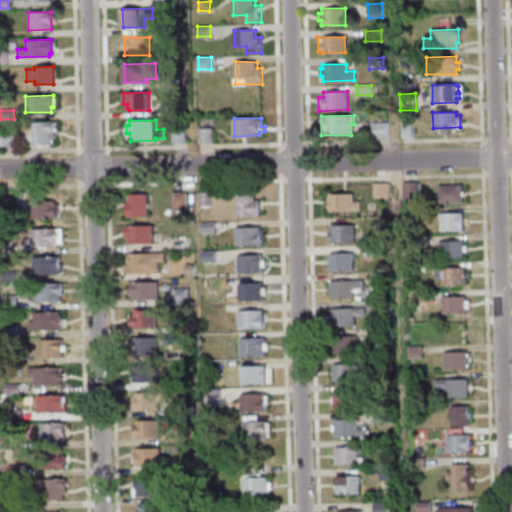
[(33,144),(33,123),(53,122),(53,137),(50,137),(50,144),(33,144)]
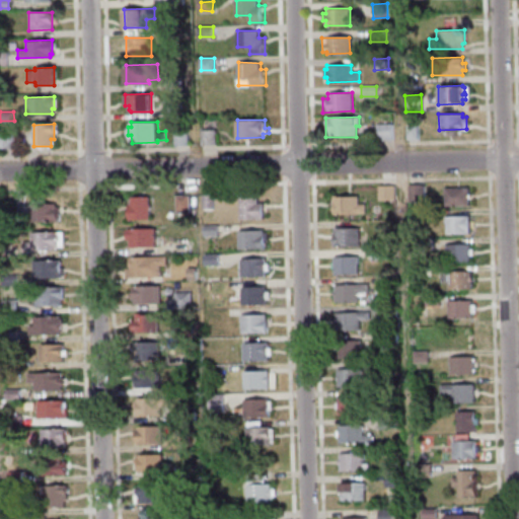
[(378,141),(392,140),(391,124),(377,125),(378,141)]
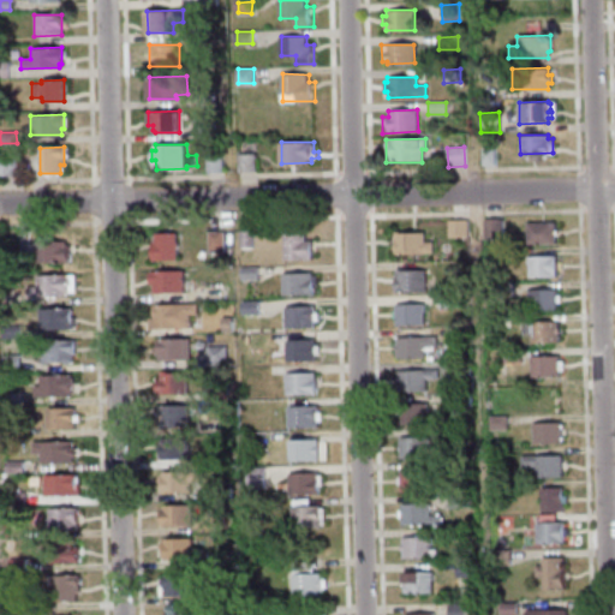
[(481,148),(481,166),(494,165),(494,147),(481,148)]
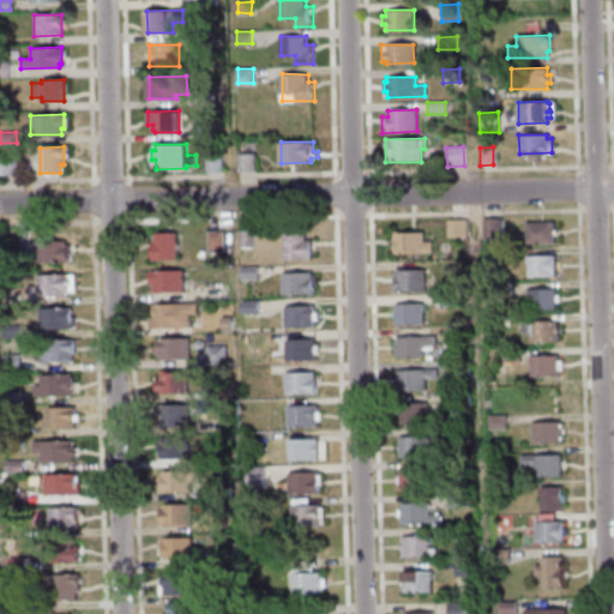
[(208,154),(208,172),(224,172),(224,152),(208,154)]
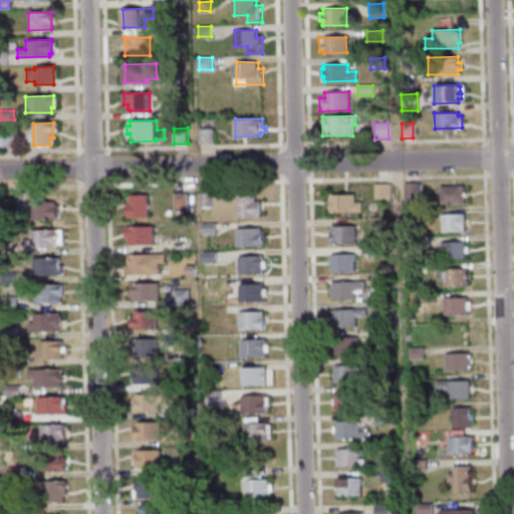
[(201,129),(201,144),(215,144),(215,129),(201,129)]
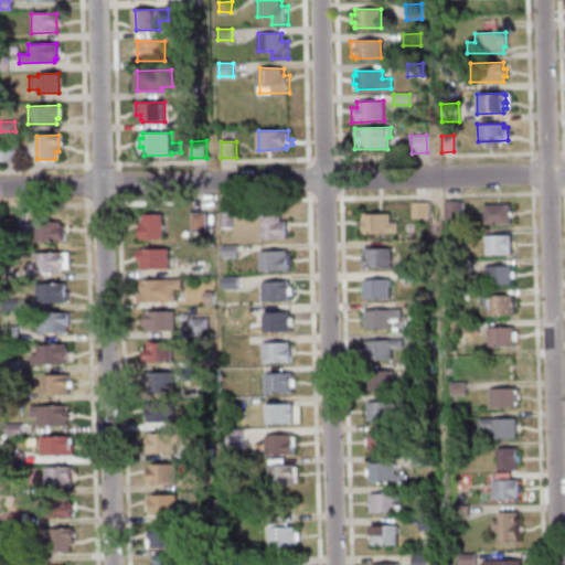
[(0,145),(17,145),(18,160),(0,160),(0,145)]
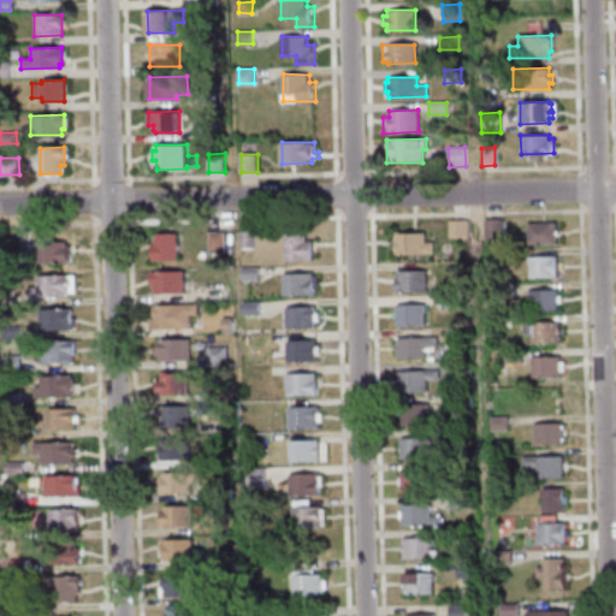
[(484,219),(502,218),(503,240),(485,240),(484,219)]
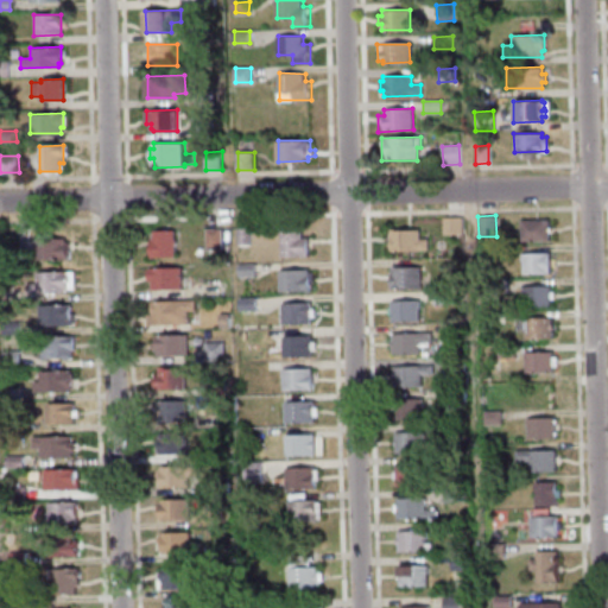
[(463,233),(463,216),(445,216),(445,233),(463,233)]
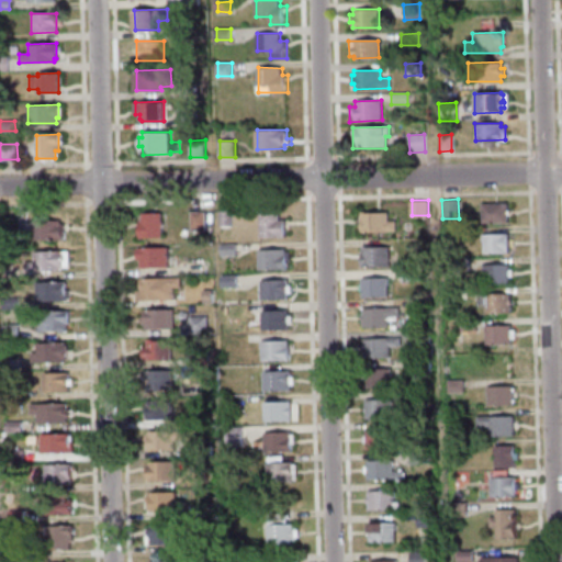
[(480,204),(481,223),(506,222),(506,203),(480,204)]
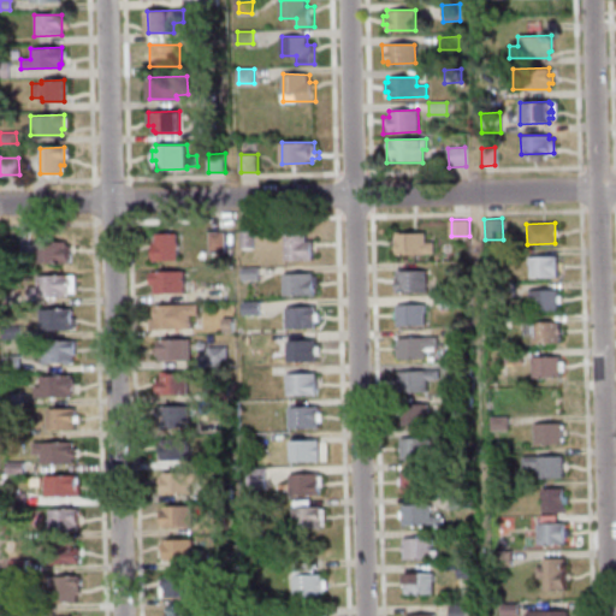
[(238,230),(250,230),(252,246),(240,246),(238,230)]
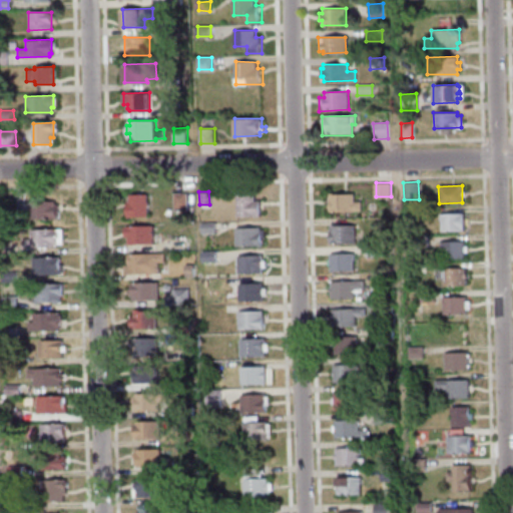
[(236,191),(259,191),(258,215),(235,215),(236,191)]
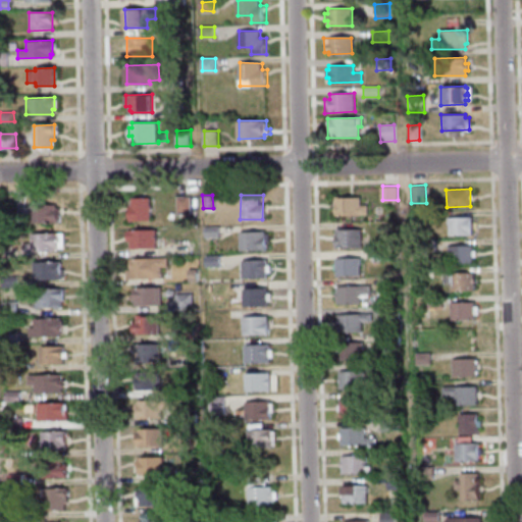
[(175,196),(189,196),(189,214),(176,214),(175,196)]
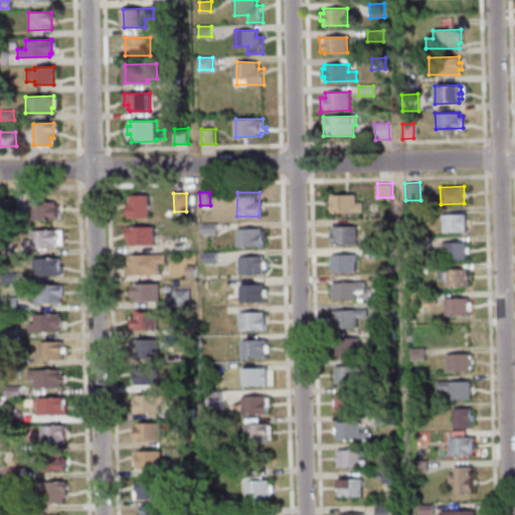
[(128,195),(146,195),(146,217),(128,217),(128,195)]
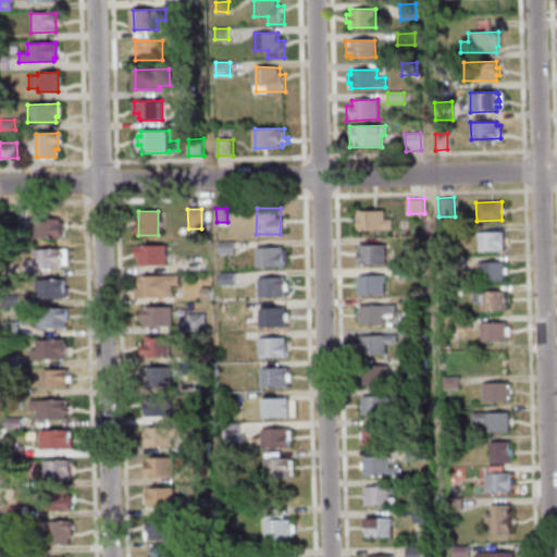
[(359,230),(395,230),(395,211),(359,211),(359,230)]
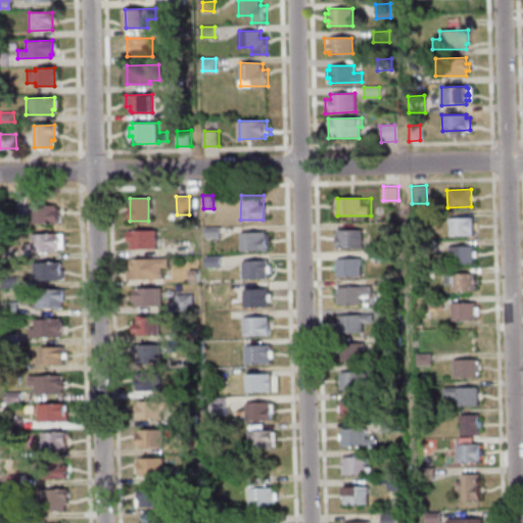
[(30,205),(55,204),(55,208),(57,208),(57,223),(31,224),(30,205)]
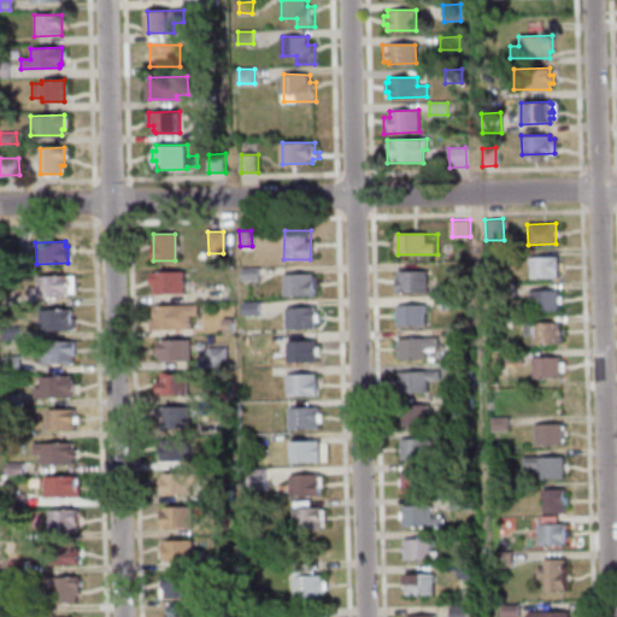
[(528,257),(529,278),(557,277),(556,257),(528,257)]
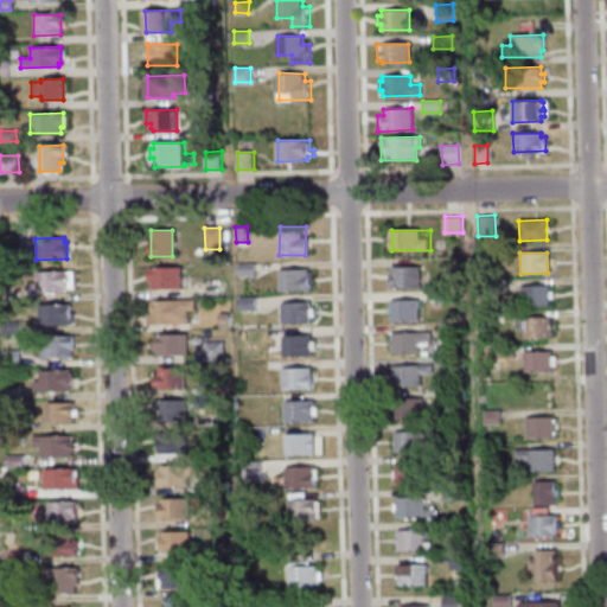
[(254,262),(254,275),(237,275),(237,262),(254,262)]
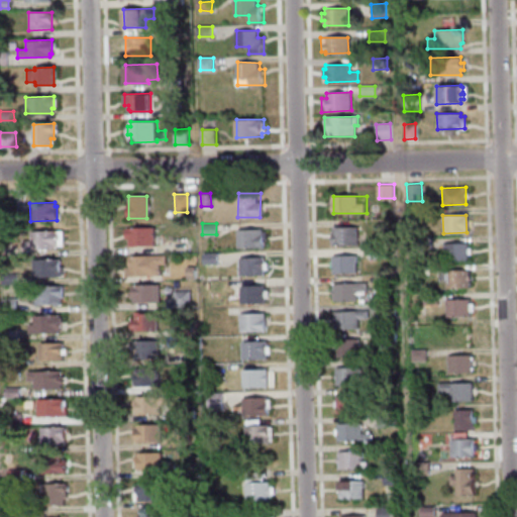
[(333,244),(360,244),(360,226),(333,226),(333,244)]
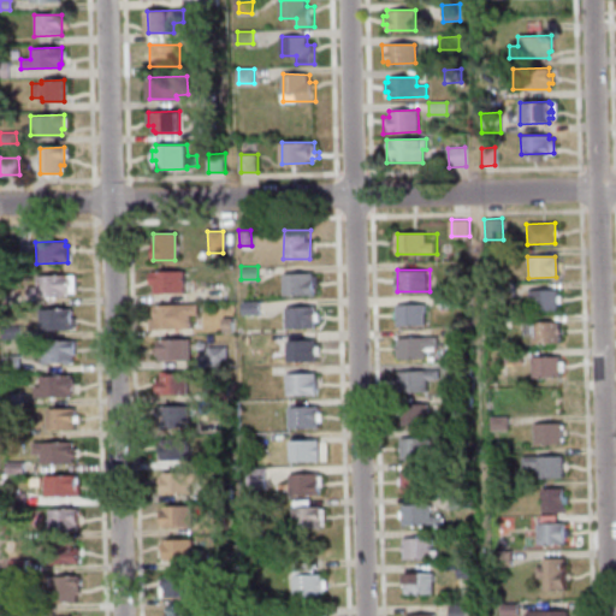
[(152,271),(181,271),(182,292),(152,292),(152,271)]
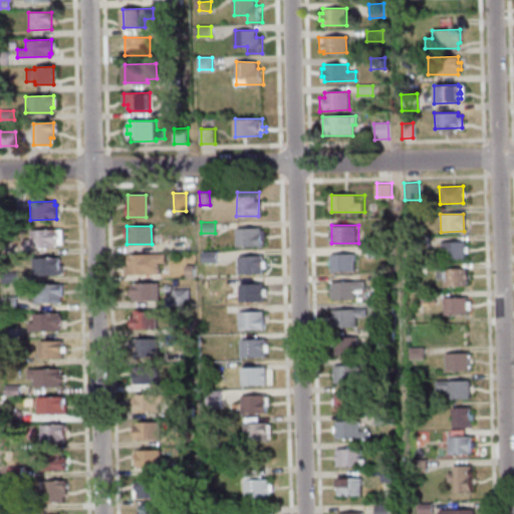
[(235,228),(261,227),(261,244),(235,246),(235,228)]
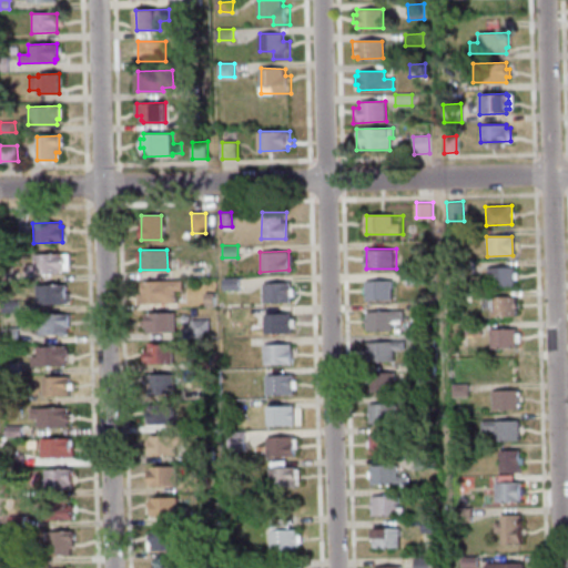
[(32,255),(68,254),(68,270),(32,270),(32,255)]
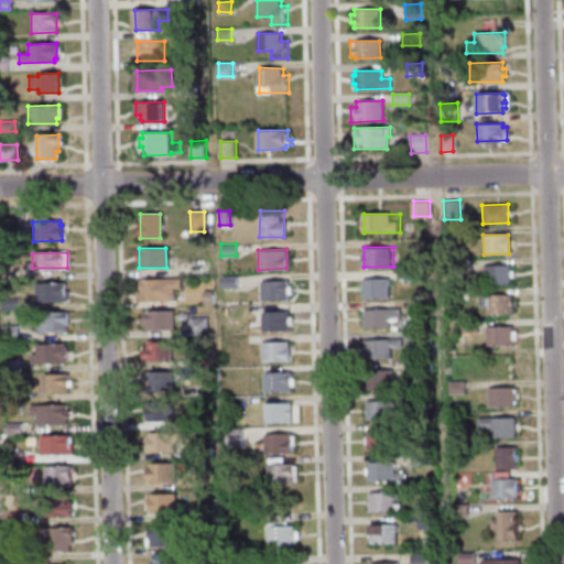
[(470,259),(470,271),(454,271),(454,259),(470,259)]
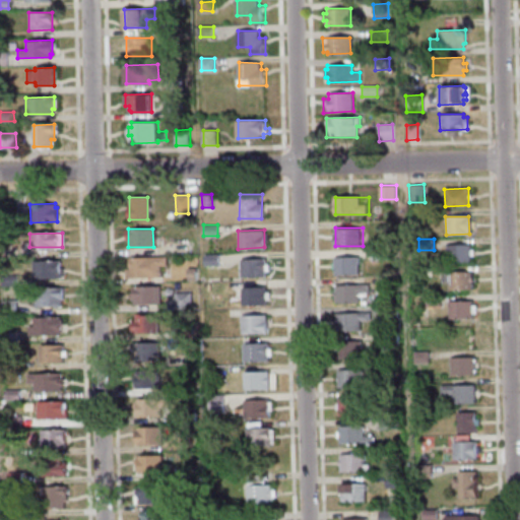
[(1,258),(1,244),(14,244),(14,258),(1,258)]
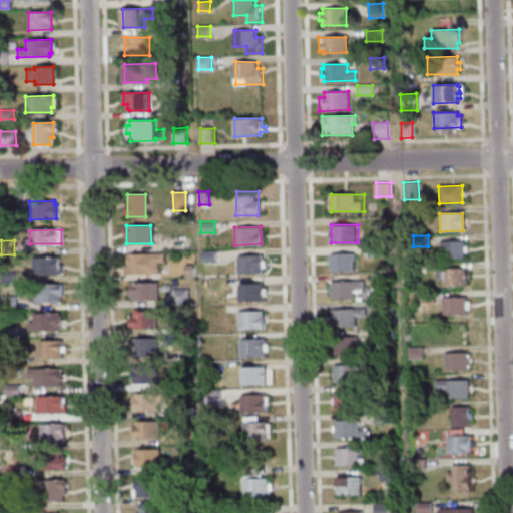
[(440,241),(441,259),(464,259),(464,240),(440,241)]
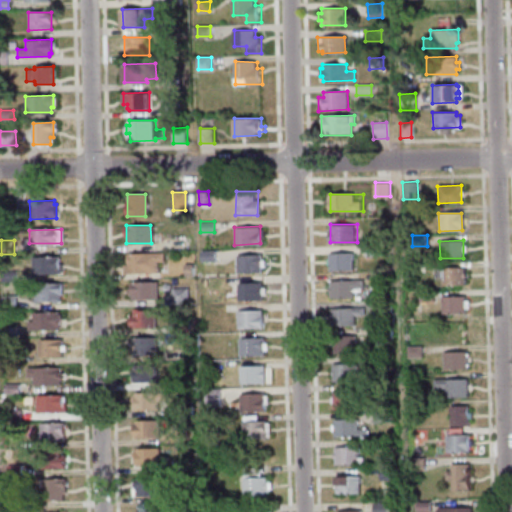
[(367,245),(367,255),(382,255),(382,245),(367,245)]
